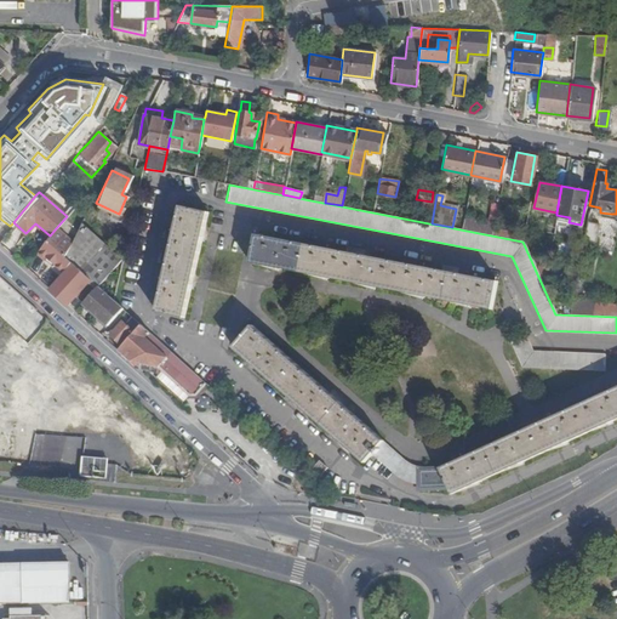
[(183,317),(207,211),(178,205),(154,311),(183,317)]
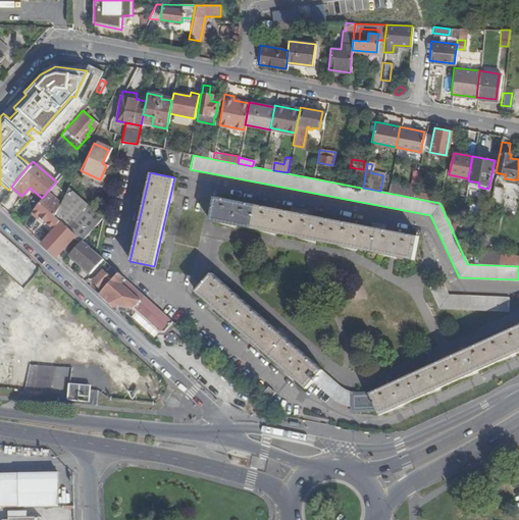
[(383,175),(380,191),(387,192),(388,187),(391,176),(383,175)]
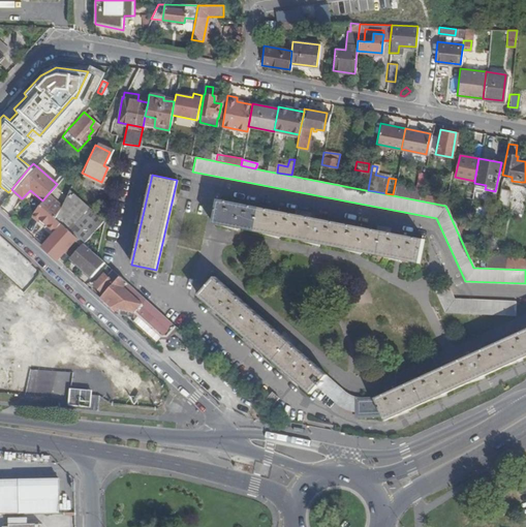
[(11,189),(9,191),(20,202),(22,198),(11,189)]
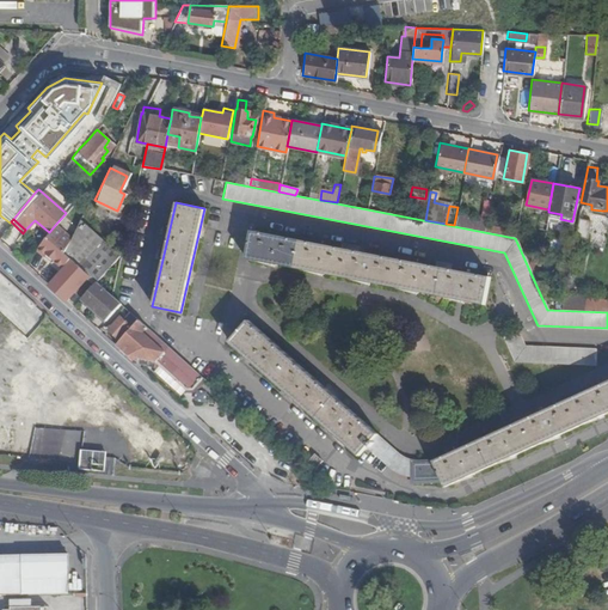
[(61,269),(47,285),(66,302),(74,292),(80,298),(94,281),(118,255),(79,219),(69,242),(63,254),(69,258),(61,269)]
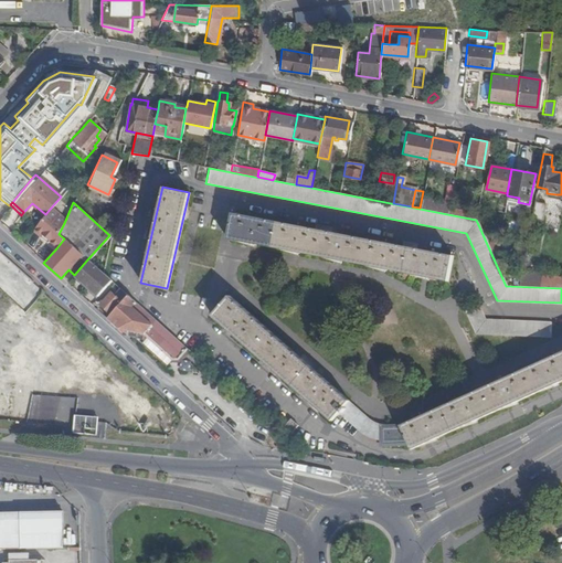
[(421,202),(420,208),(441,212),(442,205),(421,202)]
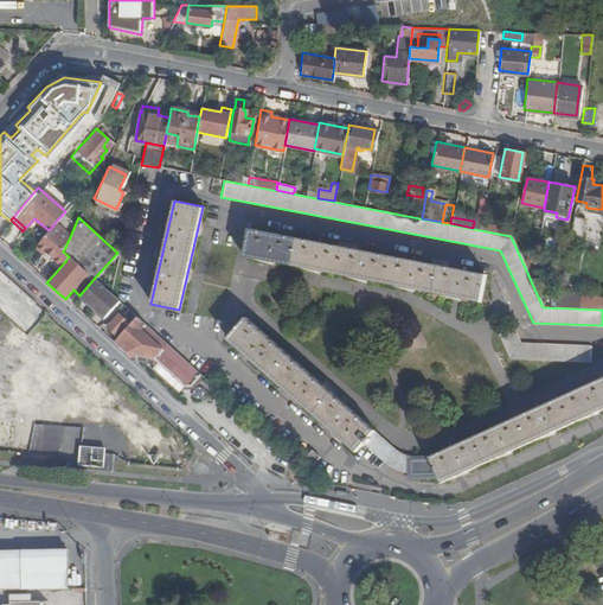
[(584,222),(572,218),(569,234),(582,236),(584,222)]
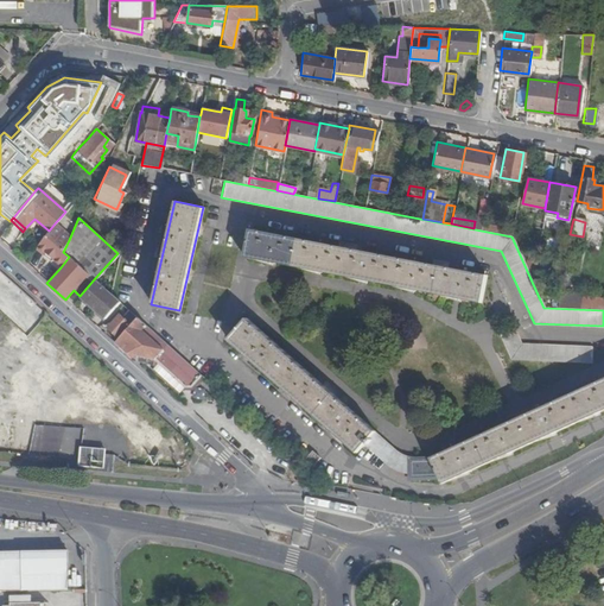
[(49,231),(35,246),(43,254),(45,252),(52,259),(61,267),(69,257),(63,252),(69,240),(62,234),(63,232),(55,223),(49,231)]
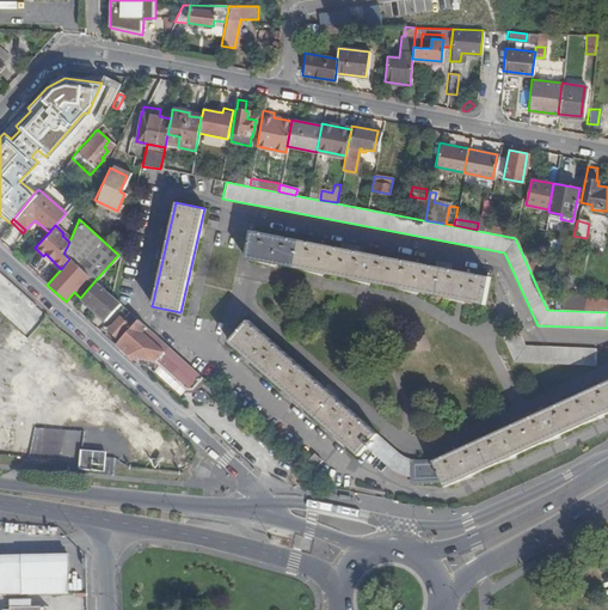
[(484,226),(483,231),(513,237),(514,231),(484,226)]
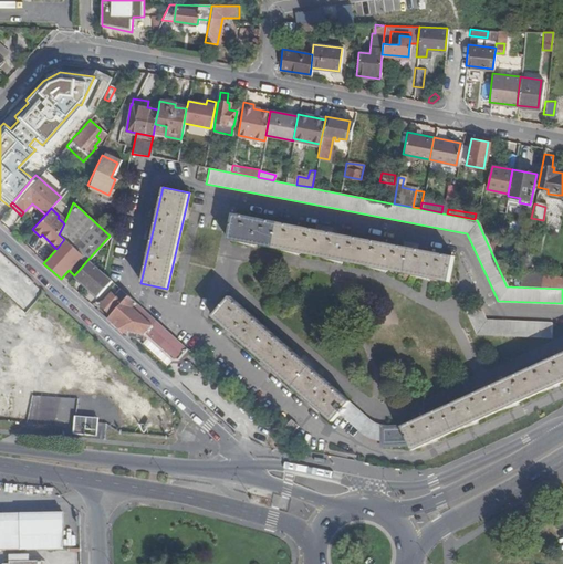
[(447,281),(451,256),(231,212),(227,239),(447,281)]
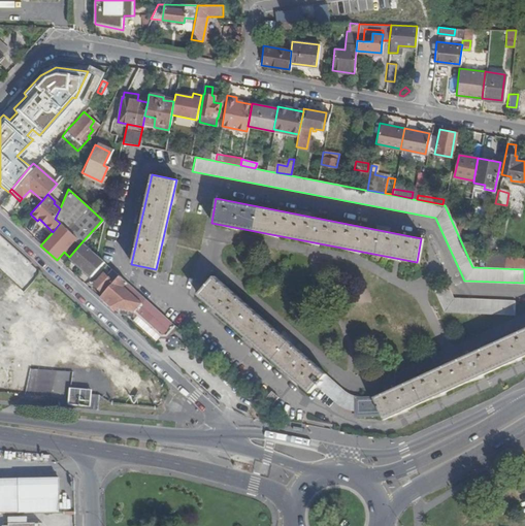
[(460,231),(464,231),(466,218),(459,217),(457,227),(460,227),(460,231)]
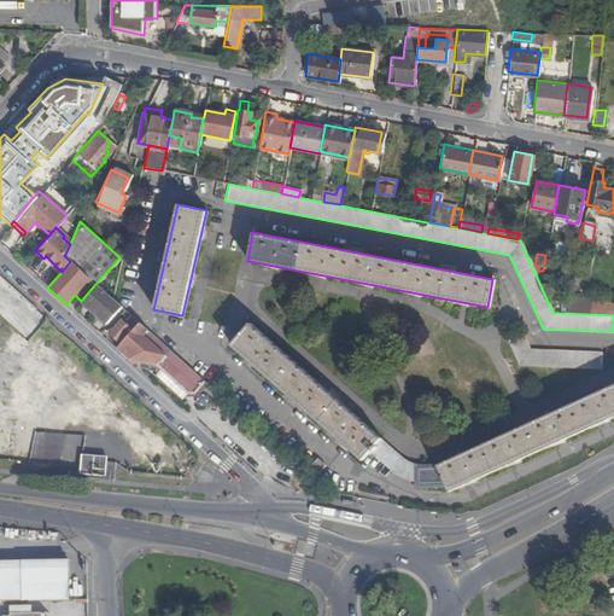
[(95,284),(81,301),(106,323),(121,307),(110,297),(95,284)]
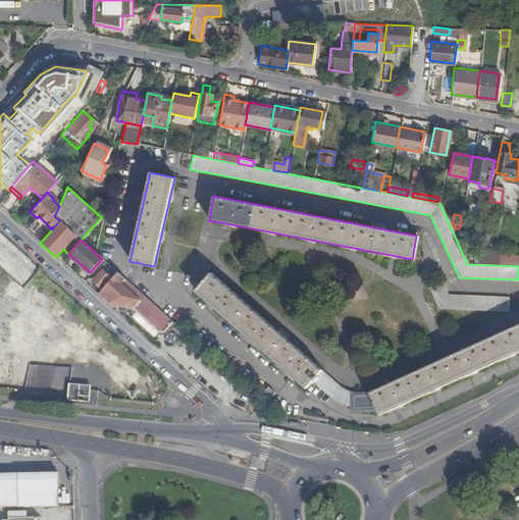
[(111,278),(117,272),(114,270),(109,275),(101,269),(92,280),(101,290),(111,278)]
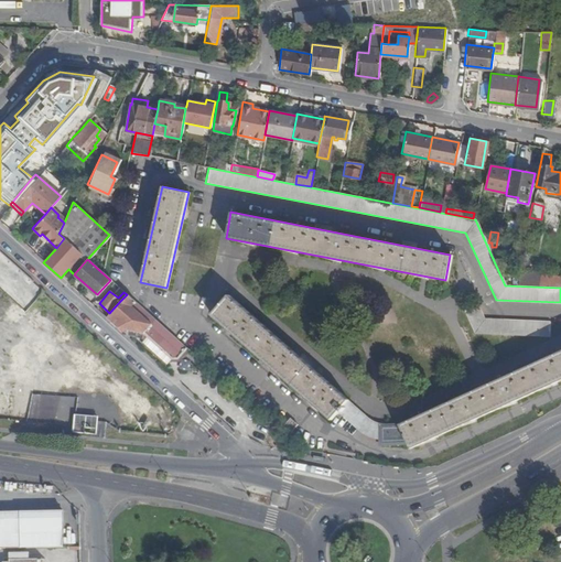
[(120,302),(106,317),(117,327),(142,334),(144,333),(172,358),(176,357),(185,347),(127,294),(120,301),(120,302)]
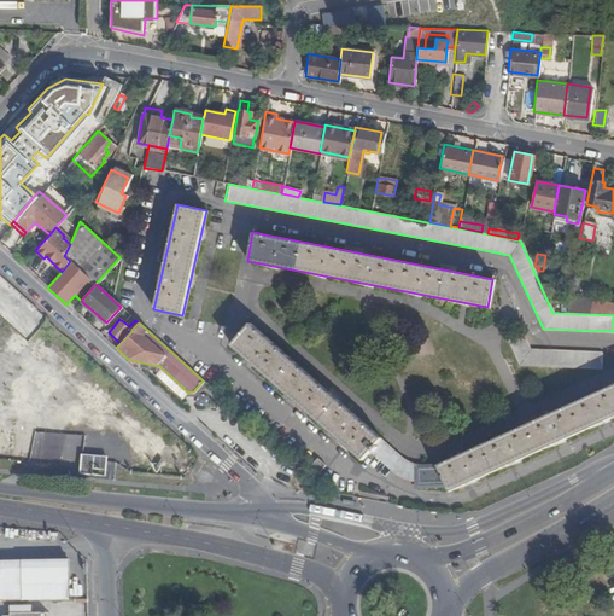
[(361,459),(368,451),(370,449),(372,451),(376,447),(374,445),(380,439),(250,323),(231,344),(361,459)]
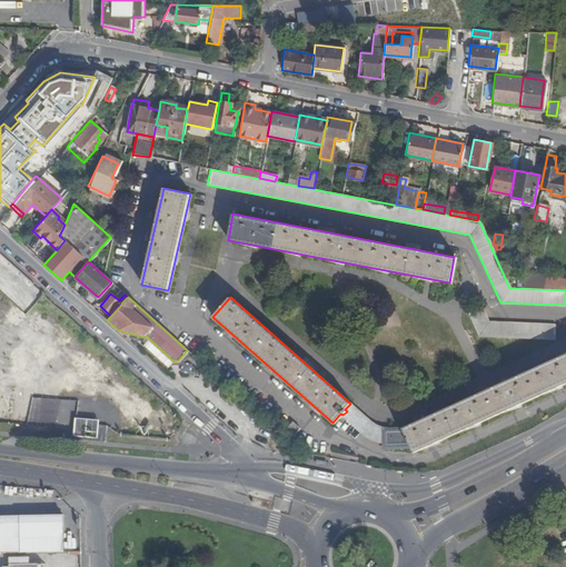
[(478,336),(553,339),(554,324),(488,320),(480,306),(467,312),(478,336)]
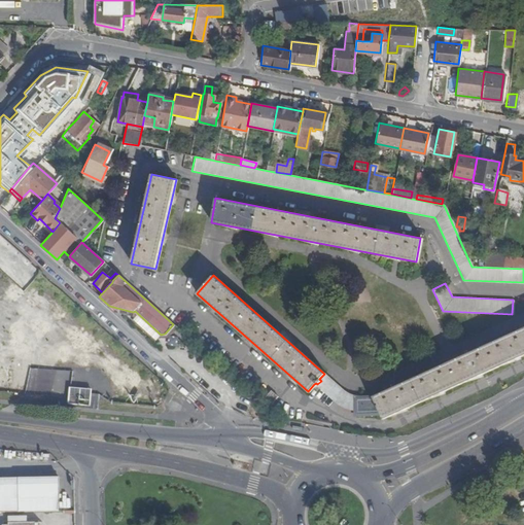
[(265,306),(260,309),(275,323),(279,320),(265,306)]
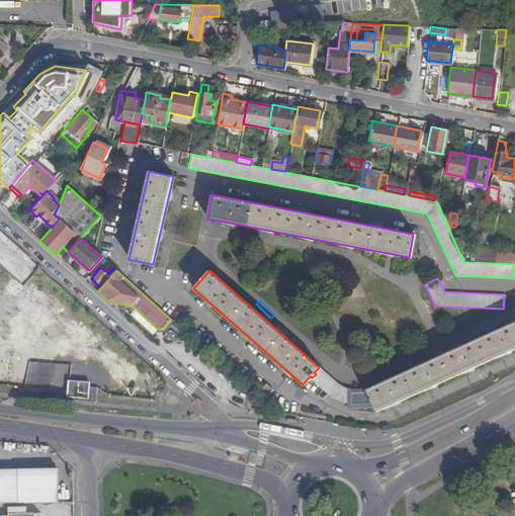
[(347,391),(348,404),(348,406),(372,405),(375,411),(514,347),(514,321),(365,390),(347,391)]
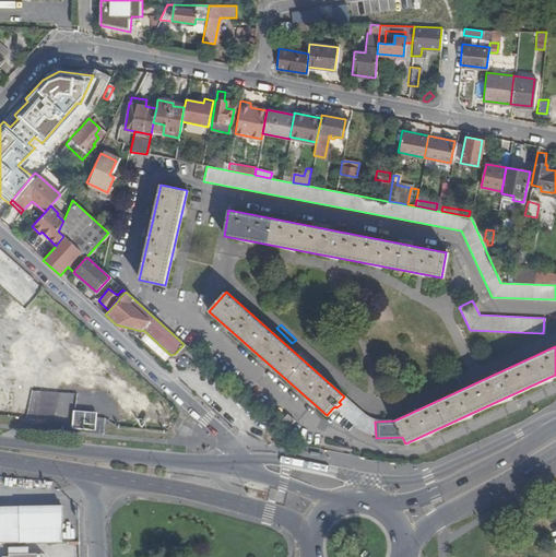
[(370,435),(376,436),(375,422),(375,419),(370,417),(365,414),(344,396),(339,402),(341,404),(336,407),(335,406),(333,407),(347,421),(355,427),(363,433),(370,435)]
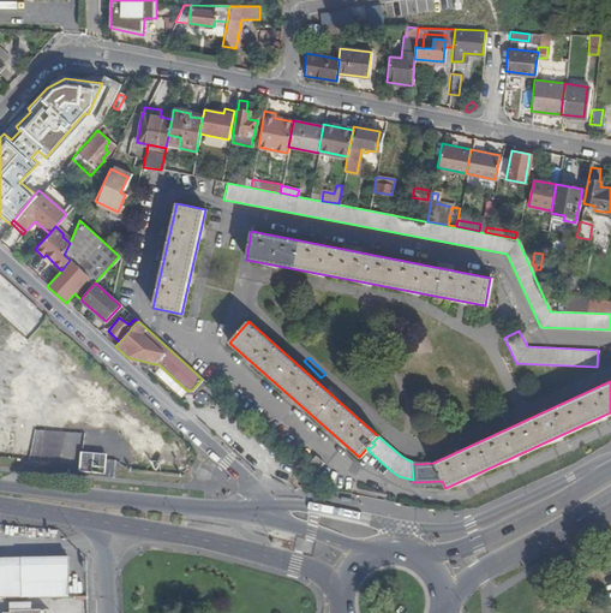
[(305,468),(312,474),(323,463),(315,456),(305,468)]
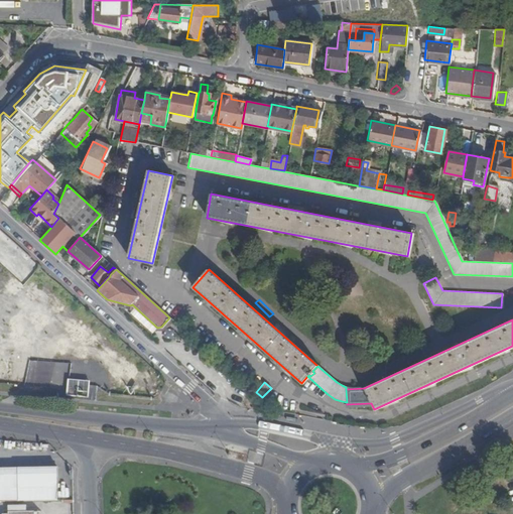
[(18,467),(0,468),(0,499),(18,499),(18,467)]
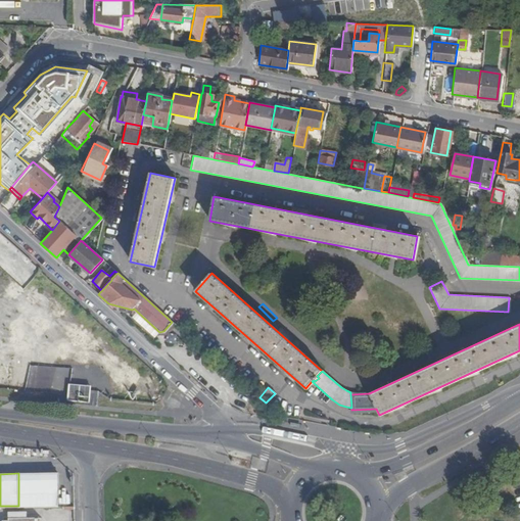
[(54,473),(18,473),(18,506),(54,505),(54,473)]
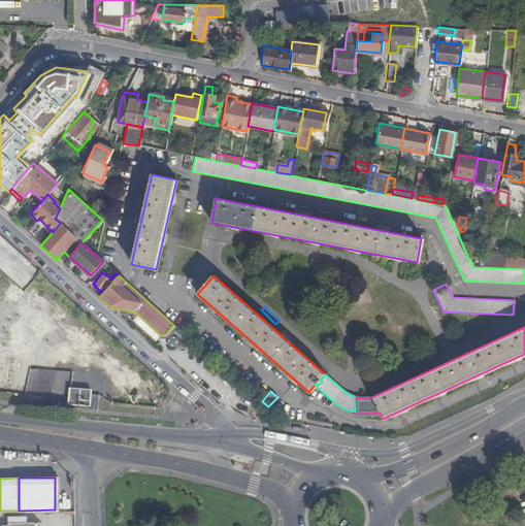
[(33,525),(34,521),(26,521),(26,515),(7,515),(7,524),(0,524),(0,525),(33,525)]
